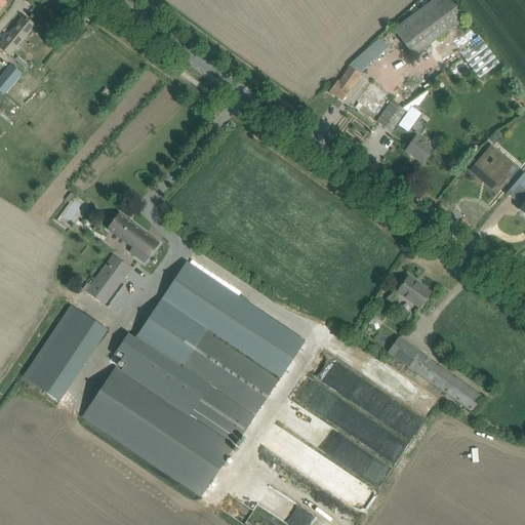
[(450,0),(432,0),(394,29),(414,56),(466,18),(450,0)]
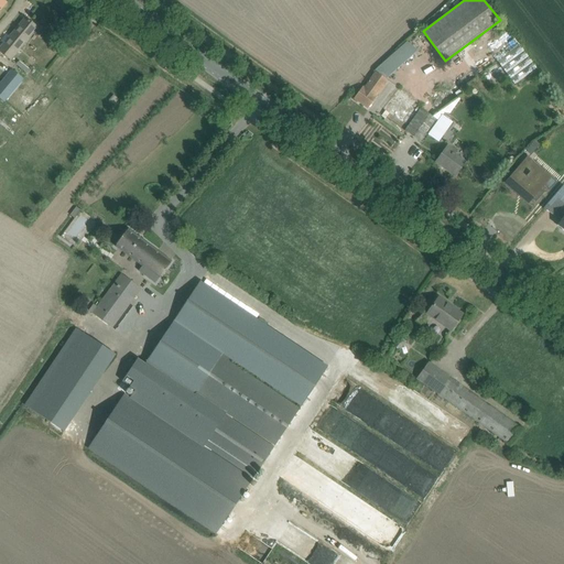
[(25,18),(0,49),(0,51),(11,61),(14,56),(31,36),(38,28),(25,18)]
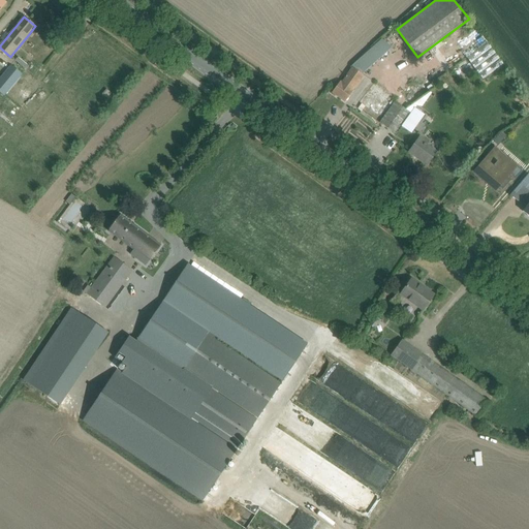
[(382,37),(355,64),(365,73),(393,47),(382,37)]
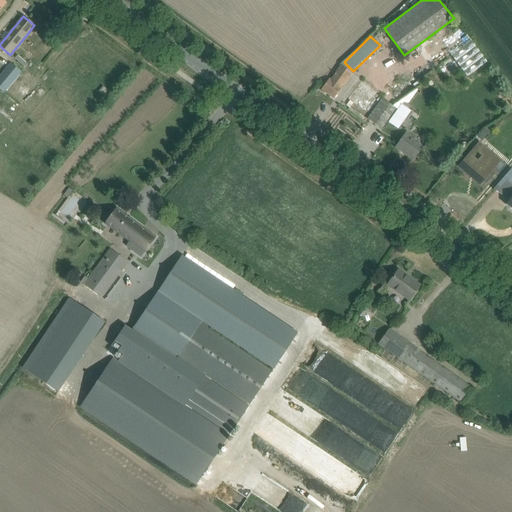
[(468,76),(489,63),(474,41),(453,54),(468,76)]
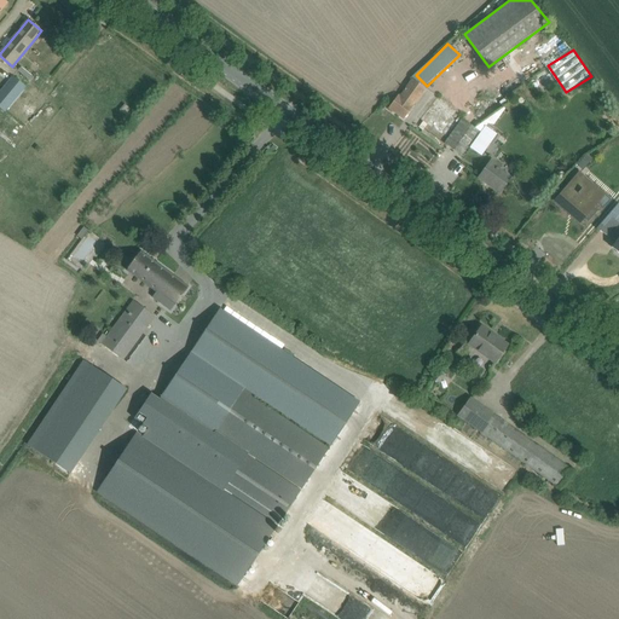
[(0,106),(5,111),(27,87),(13,75),(0,91),(0,106)]
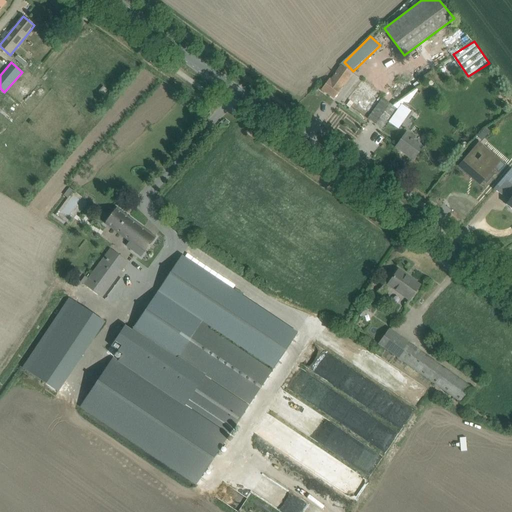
[(352,74),(343,67),(341,66),(330,80),(329,79),(321,90),(334,99),(352,74)]
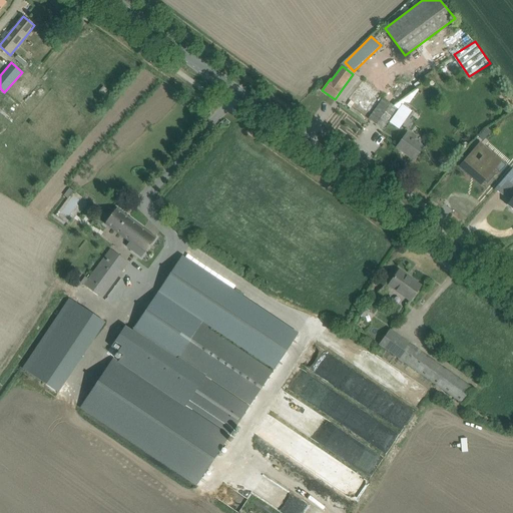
[(384,130),(390,122),(399,110),(383,99),(368,119),(384,130)]
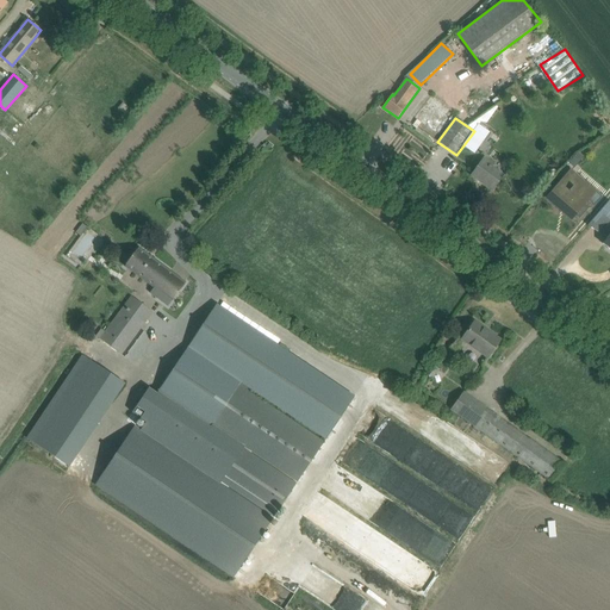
[(608,176),(609,174),(609,142),(592,163),(608,176)]
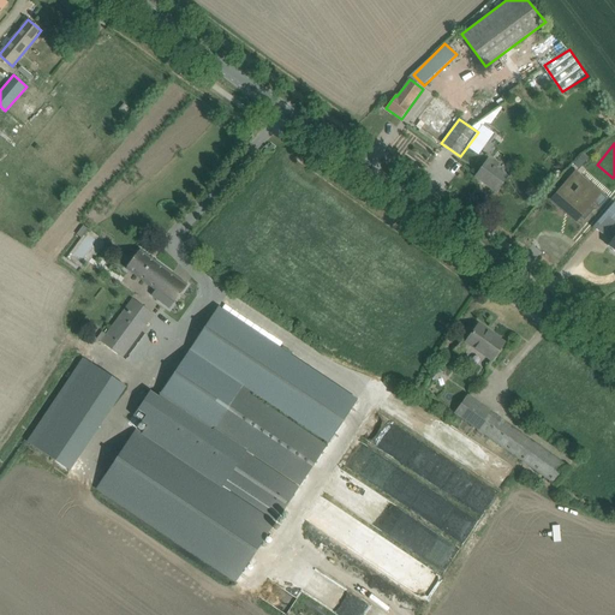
[(581,154),(573,165),(579,169),(587,160),(581,154)]
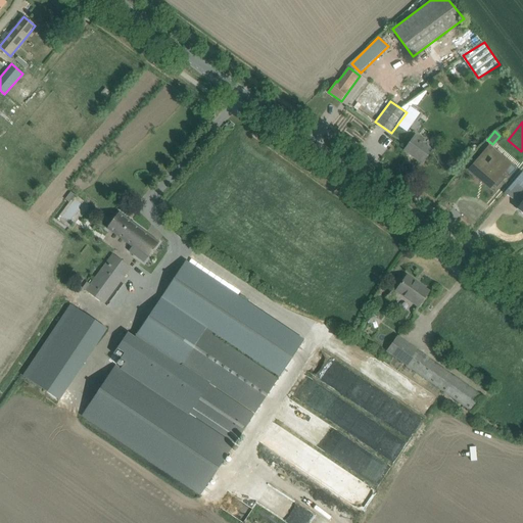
[(422,163),(428,155),(431,151),(420,143),(422,140),(415,136),(405,150),(422,163)]
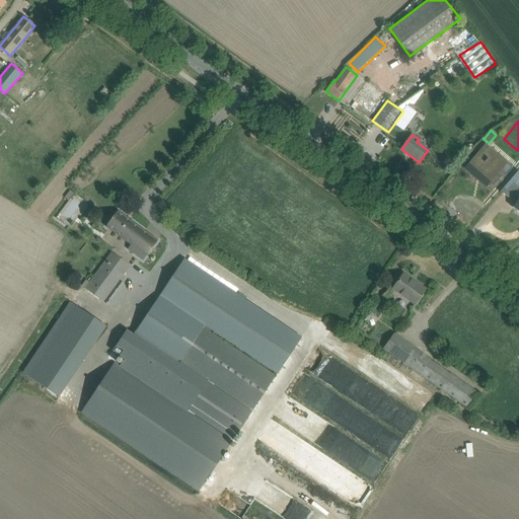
[(487,144),(465,169),(474,177),(480,169),(484,171),(480,175),(490,182),(494,186),(501,176),(496,172),(504,163),(496,157),(497,156),(486,146),(488,145),(487,144)]
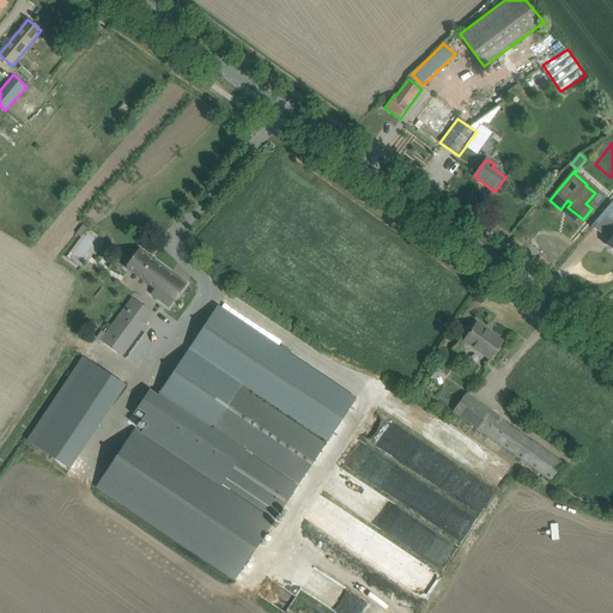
[(612,201),(590,228),(592,228),(602,236),(604,236),(612,223),(612,202),(612,201)]
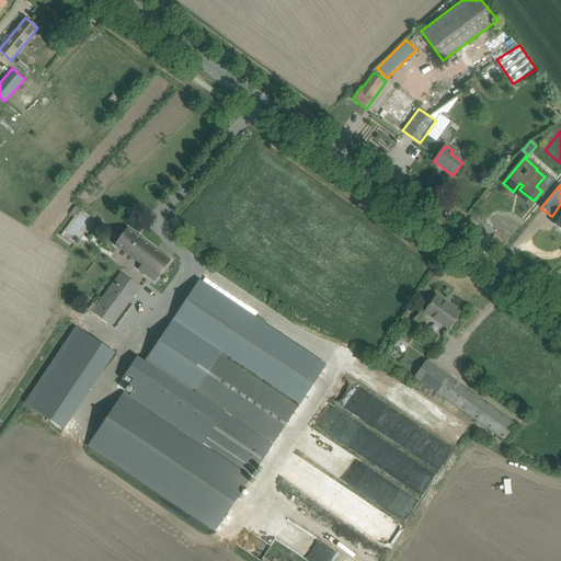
[(76,206),(69,214),(73,217),(80,209),(76,206)]
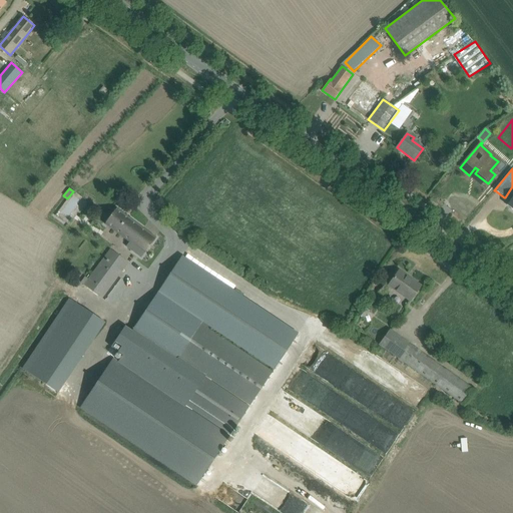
[(141,259),(156,237),(117,208),(105,224),(129,242),(126,246),(141,259)]
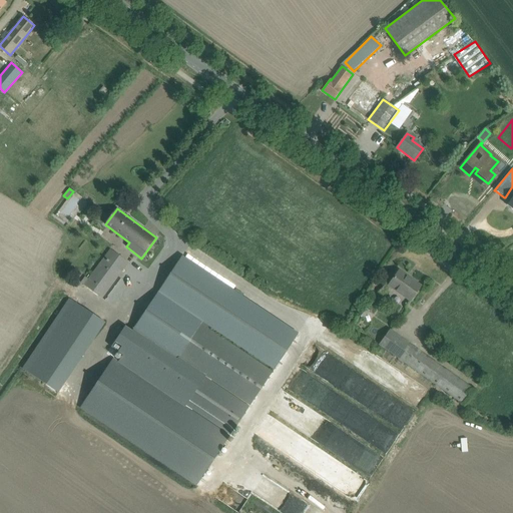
[(89,289),(101,298),(121,271),(119,270),(104,258),(88,280),(85,278),(81,283),(89,289)]
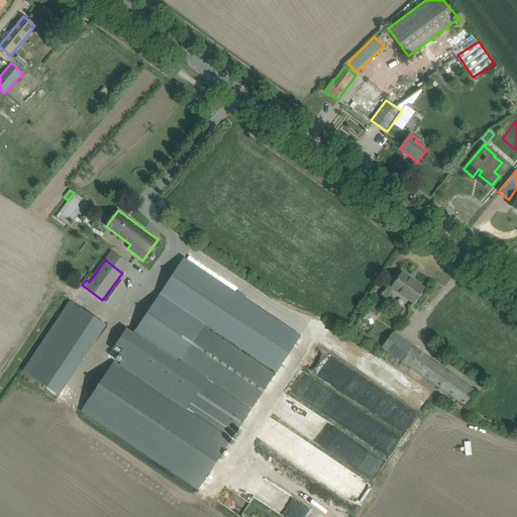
[(199,489),(294,346),(300,337),(183,260),(140,323),(115,359),(181,403),(180,404),(115,360),(82,411),(199,489)]
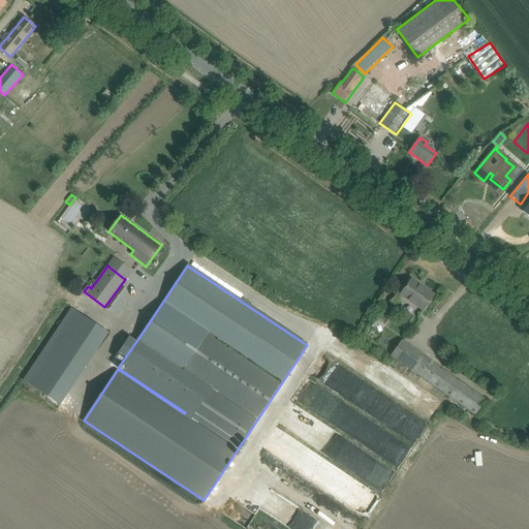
[(423,311),(428,304),(433,294),(424,288),(423,290),(410,281),(402,293),(399,291),(392,301),(397,304),(402,297),(423,311)]
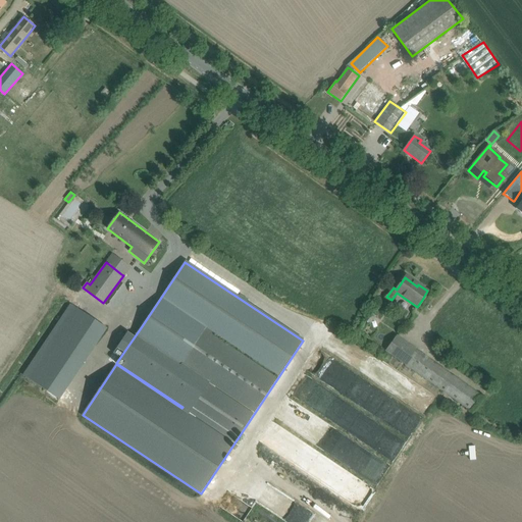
[(70,304),(22,374),(59,399),(107,328),(70,304)]
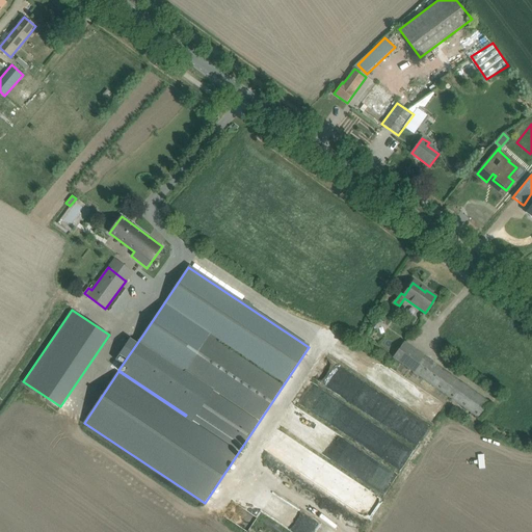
[(376,331),(383,322),(376,317),(370,326),(376,331)]
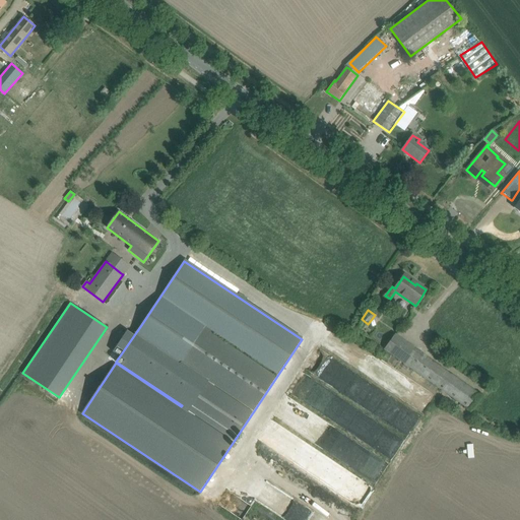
[(469,412),(480,397),(481,396),(395,334),(384,349),(404,365),(469,412)]
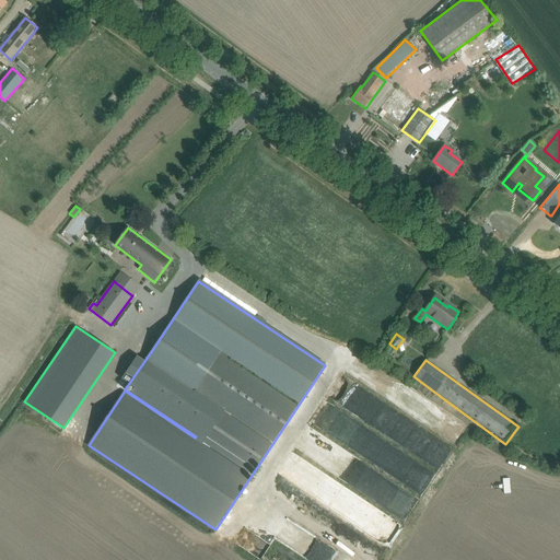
[(298,505),(301,498),(286,491),(282,499),(298,505)]
